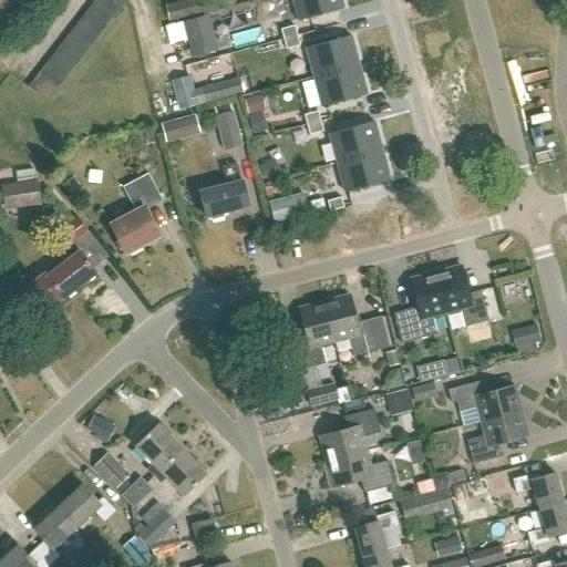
[(117,11),(102,0),(95,0),(91,7),(110,22),(117,11)]
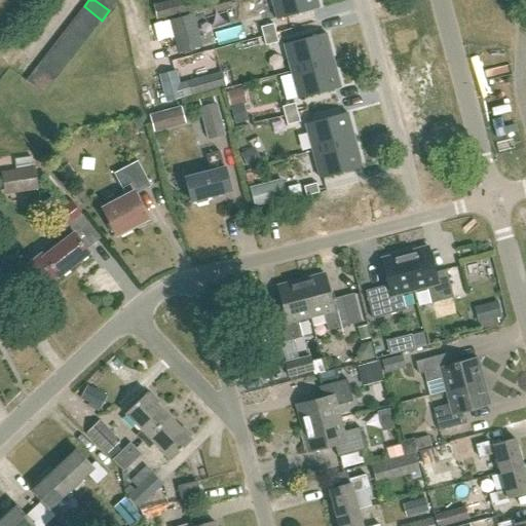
[(95,0),(109,10),(117,1),(115,0),(95,0)]
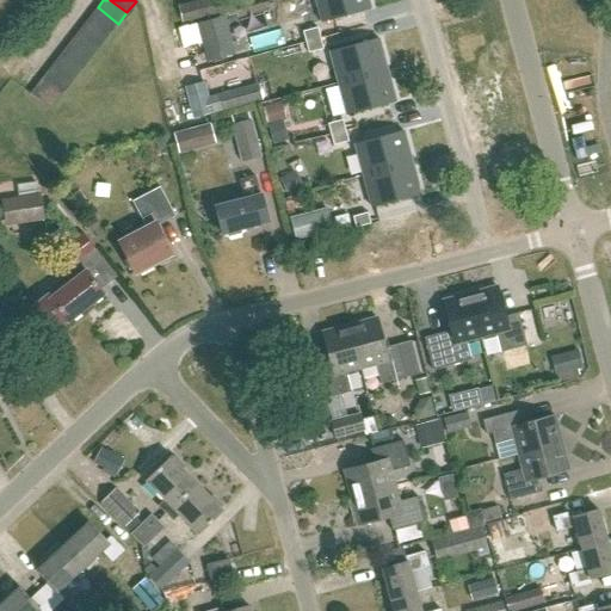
[(183,23),(220,13),(216,0),(198,0),(178,5),(183,23)]
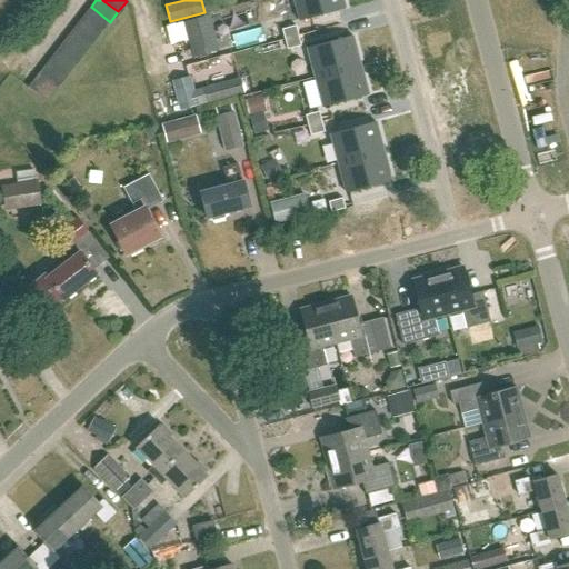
[(345,9),(342,0),(293,0),(299,21),(345,9)]
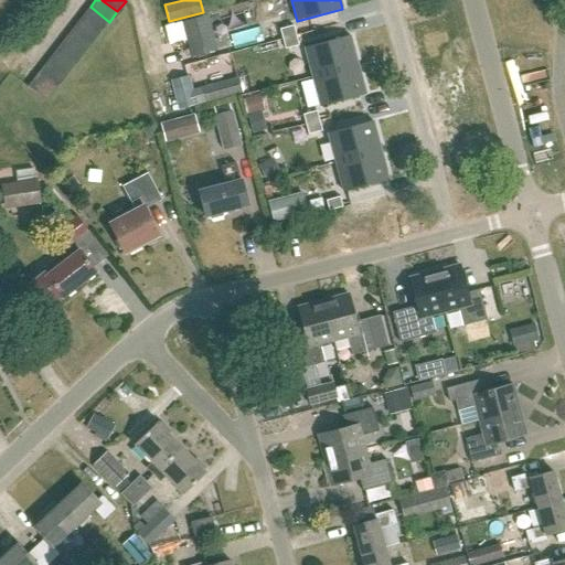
[(109,22),(91,7),(82,18),(102,32),(109,22)]
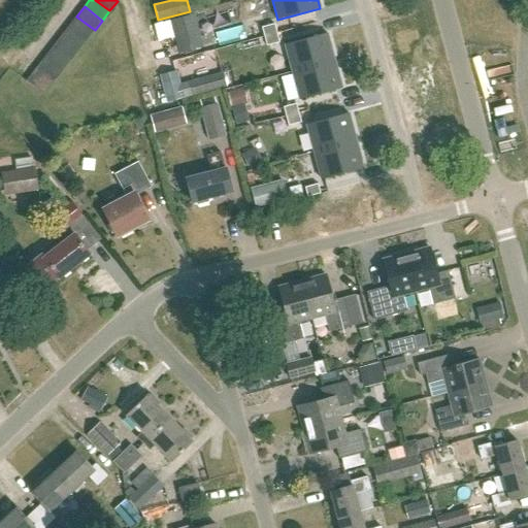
[(190,15),(170,21),(178,53),(199,47),(190,15)]
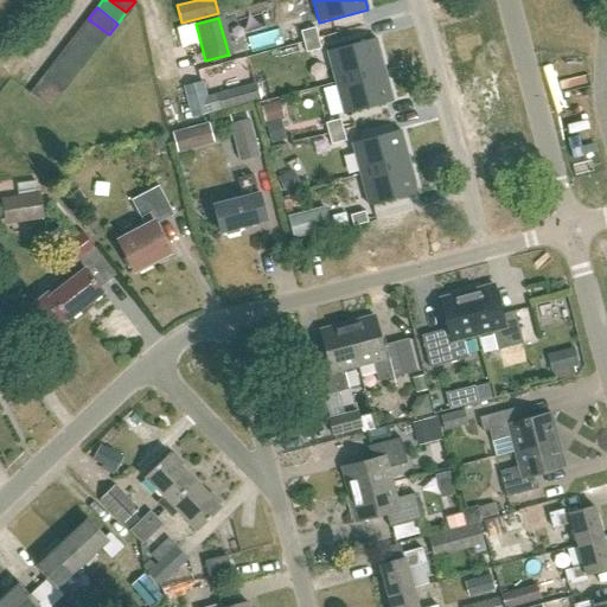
[(109,34),(88,19),(80,30),(101,46),(109,34)]
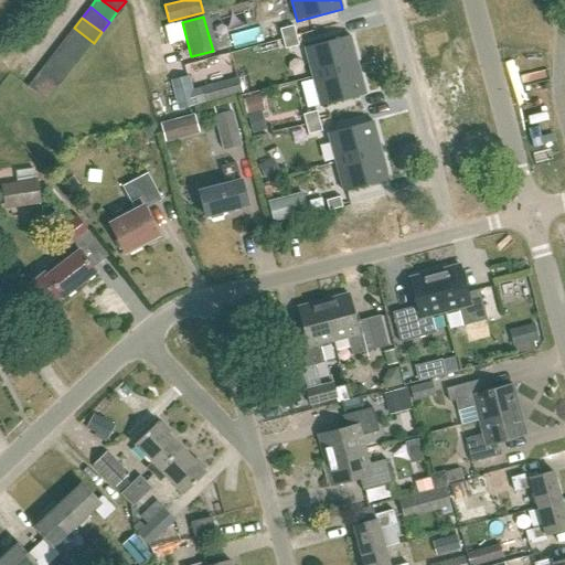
[(283,40),(296,36),(294,25),(279,30),(283,40)]
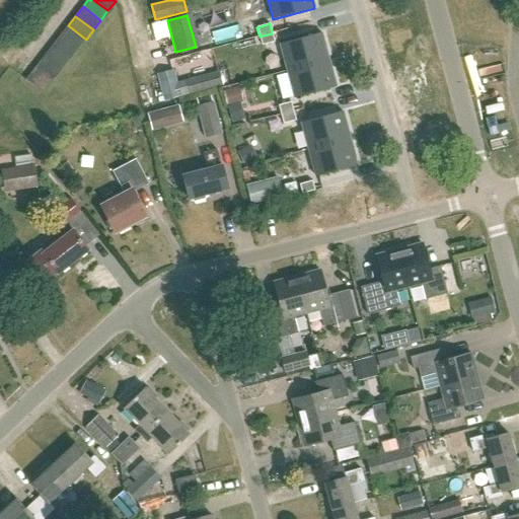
[(86,40),(68,25),(61,35),(78,49),(86,40)]
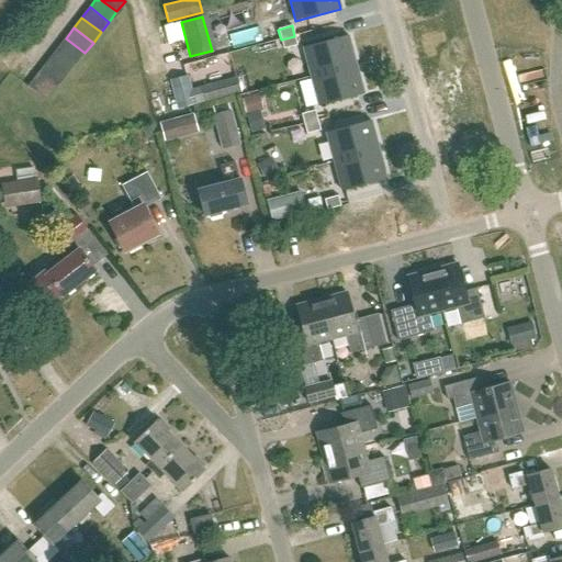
[(348,35),(303,48),(311,77),(356,65),(348,35)]
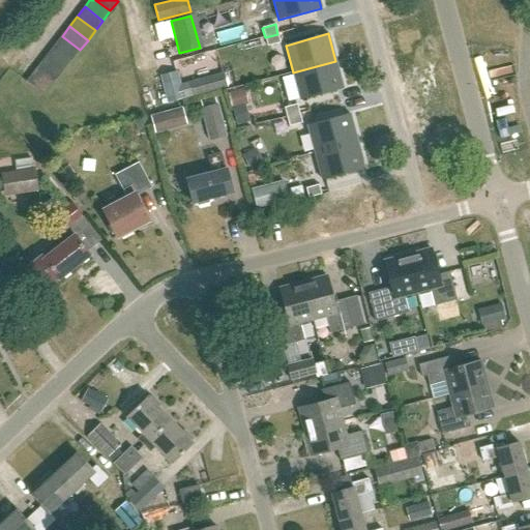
[(277,34),(265,37),(267,47),(281,43),(277,34)]
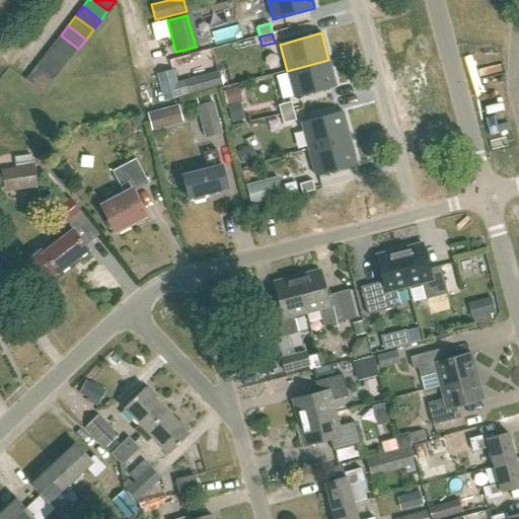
[(78,49),(61,35),(54,45),(71,59),(78,49)]
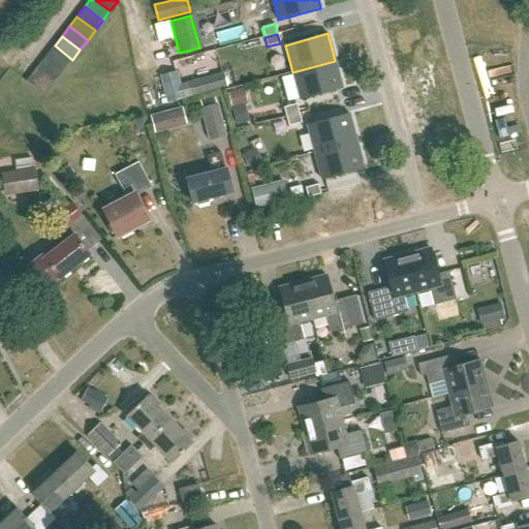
[(72,60),(55,45),(47,55),(65,69),(72,60)]
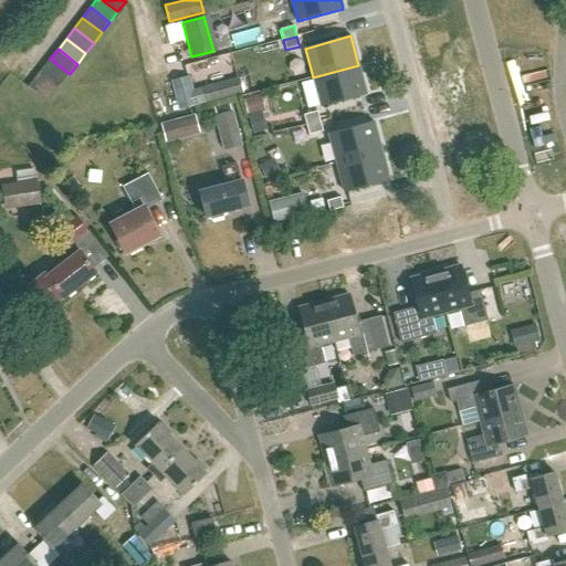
[(50,59),(42,70),(61,85),(70,74),(50,59)]
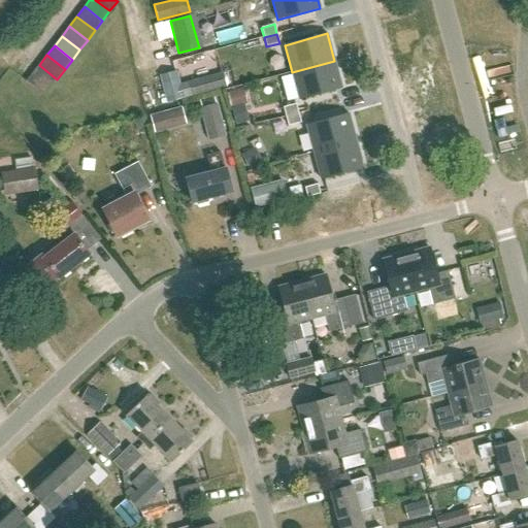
[(341,89),(334,61),(292,72),(293,74),(298,96),(299,100),(341,89)]
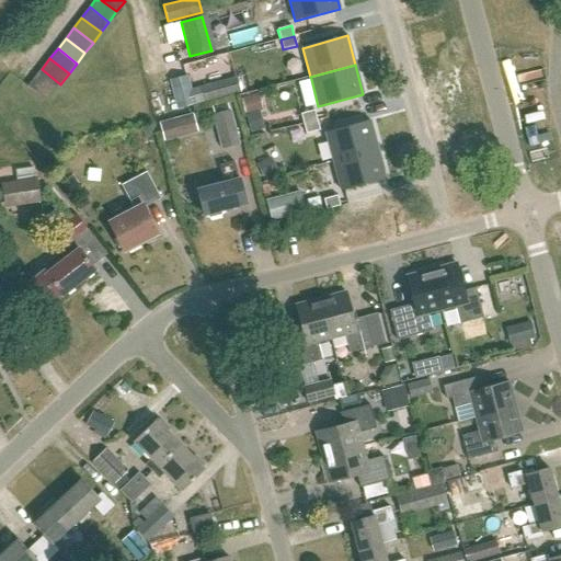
[(47,101),(60,84),(42,69),(29,87),(47,101)]
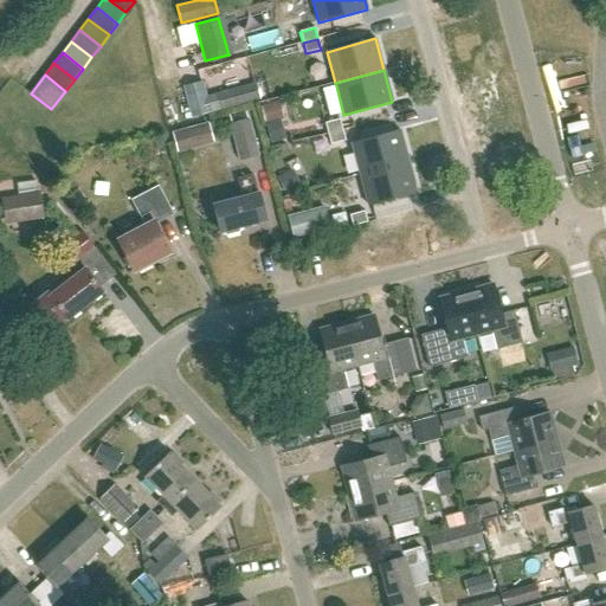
[(192,117),(211,113),(202,83),(184,88),(192,117)]
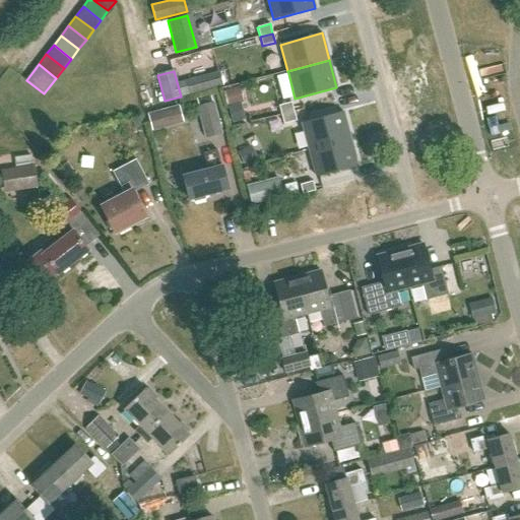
[(190,94),(222,85),(218,71),(187,80),(190,94)]
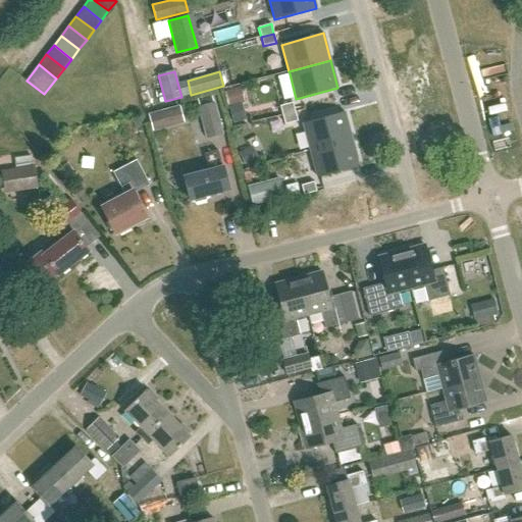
[(283,100),(296,97),(295,95),(290,73),(277,76),(283,100)]
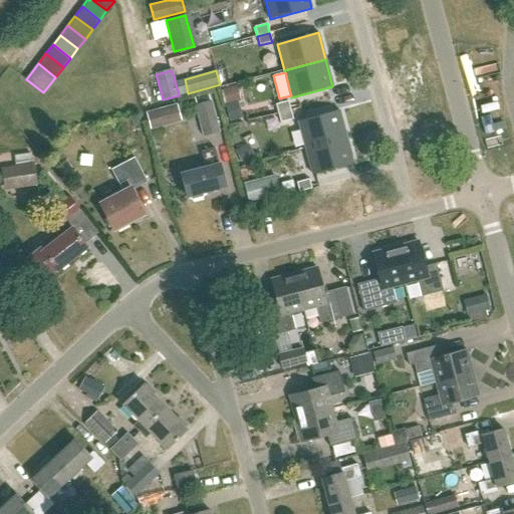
[(195,105),(203,137),(220,132),(212,100),(195,105)]
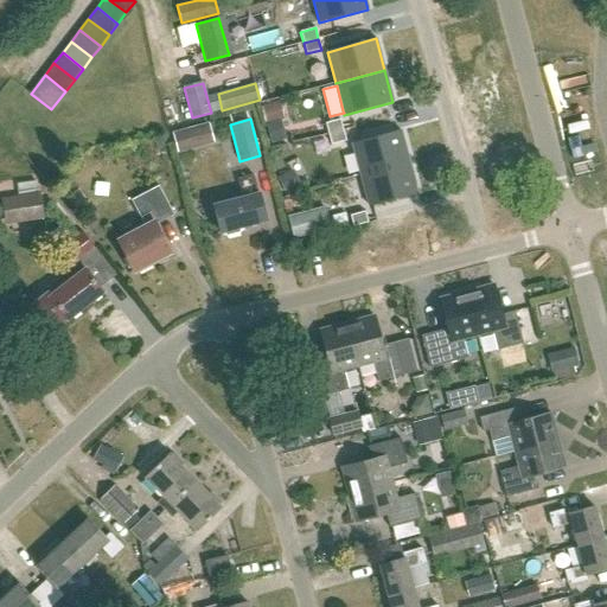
[(328,134),(343,131),(340,120),(325,123),(328,134)]
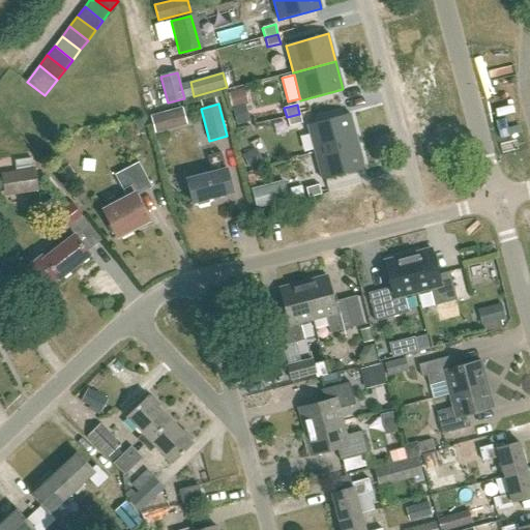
[(152,117),(156,131),(171,128),(167,114),(152,117)]
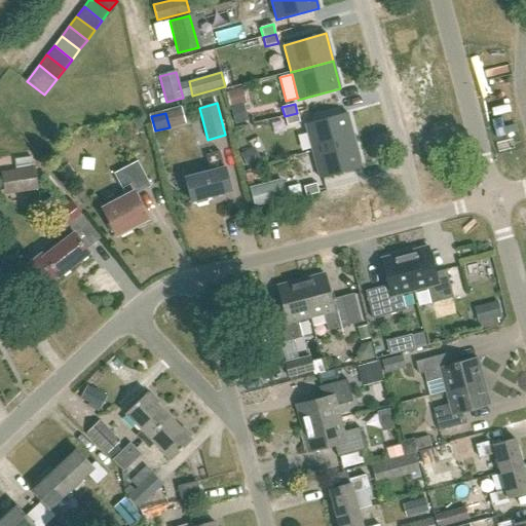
[(297,113),(285,116),(287,125),(300,122),(297,113)]
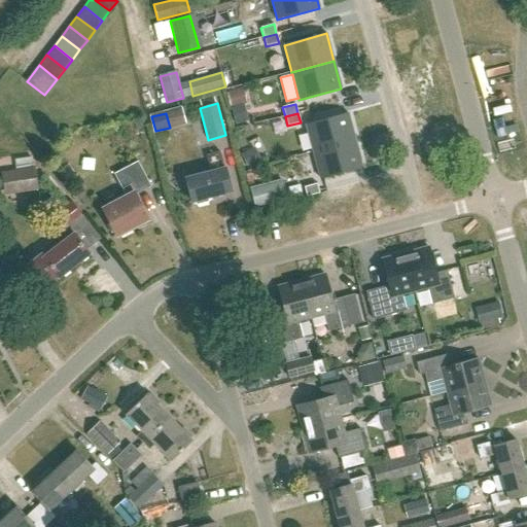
[(348,113),(306,125),(313,152),(355,141),(348,113)]
